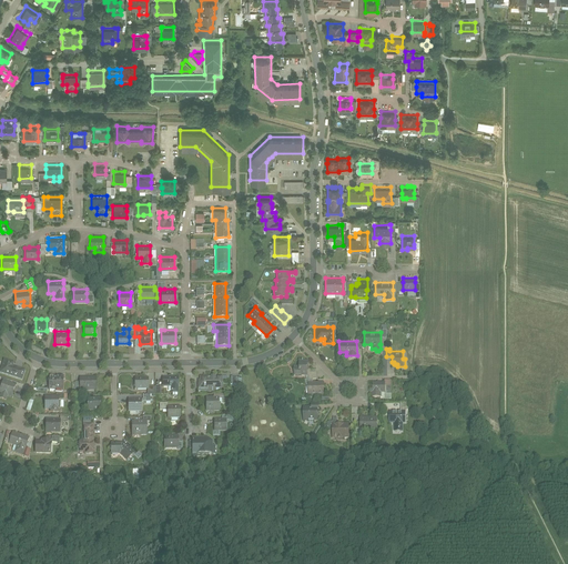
[(0,361),(0,369),(21,376),(23,366),(11,362),(13,359),(2,354),(0,361)]
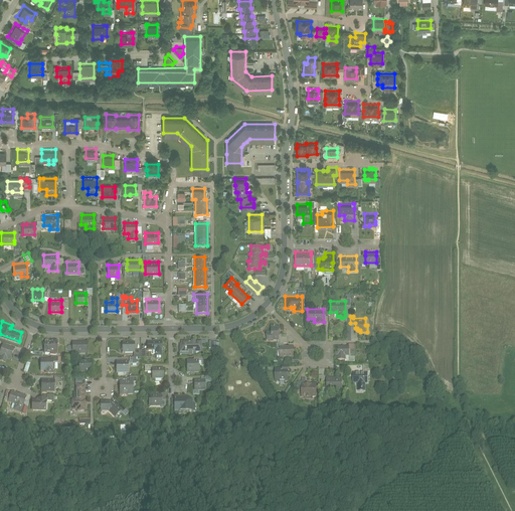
[(279,329),(279,324),(271,324),(271,329),(266,329),(266,338),(279,338),(279,341),(282,341),(286,341),(286,335),(280,335),(280,332),(279,332),(279,329)]
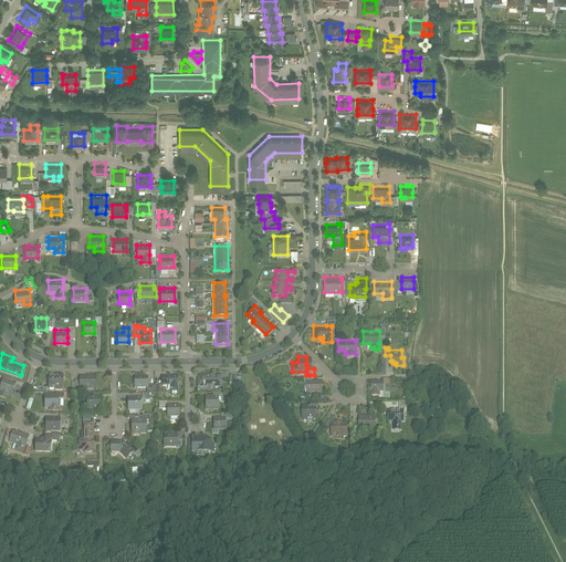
[(54,384),(61,384),(62,372),(54,371),(54,372),(48,371),(48,384),(54,385),(54,384)]
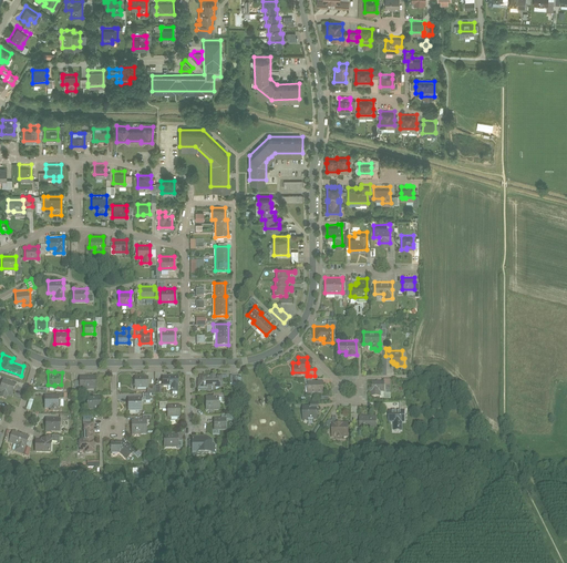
[(95,372),(79,371),(78,378),(78,385),(78,386),(94,387),(95,372)]
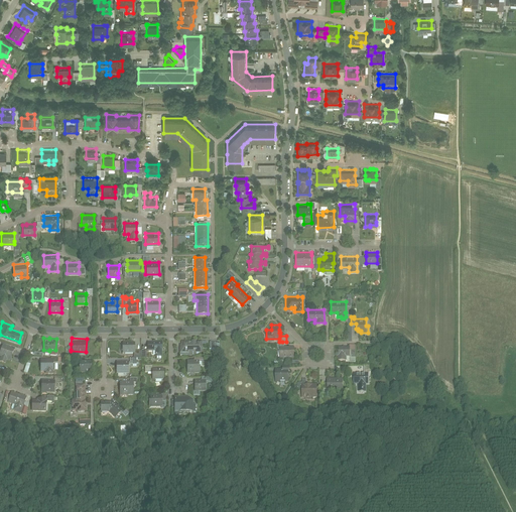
[(147,339),(147,348),(155,348),(155,354),(161,354),(161,348),(161,339),(147,339)]
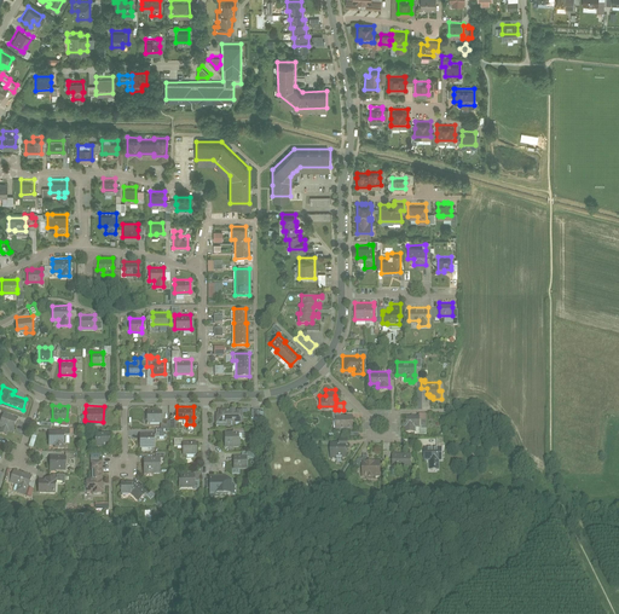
[(235,406),(217,406),(217,410),(215,410),(215,420),(225,420),(225,423),(235,423),(235,420),(241,420),(241,407),(235,407),(235,406)]
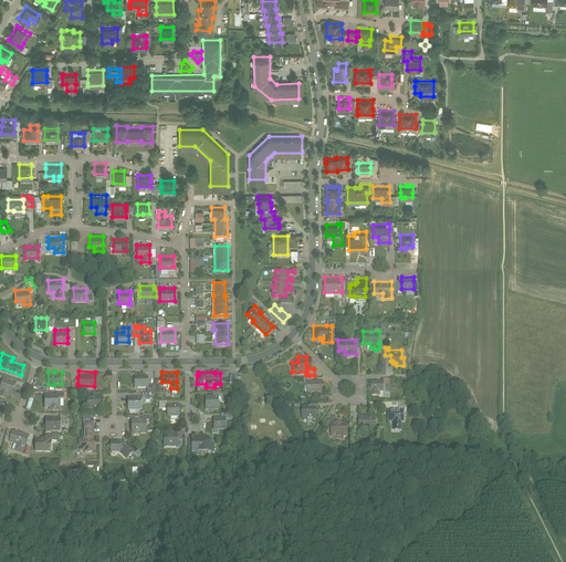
[(146,385),(147,385),(147,382),(147,373),(134,373),(134,385),(146,385)]
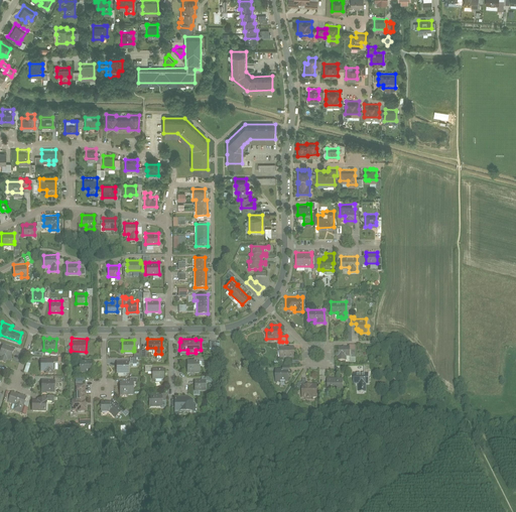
[(9,357),(13,346),(9,345),(9,344),(1,341),(0,345),(0,359),(5,361),(6,356),(9,357)]
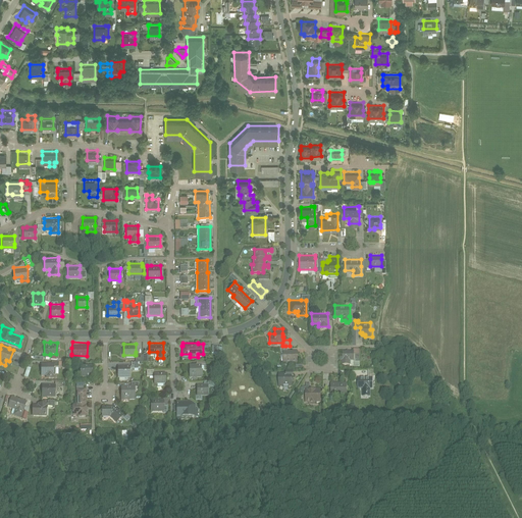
[(286,349),(281,349),(281,360),(297,360),(297,348),(286,349)]
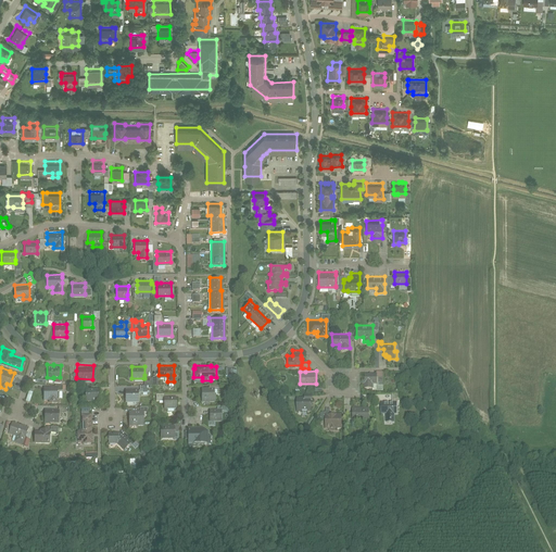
[(376,372),(364,372),(364,376),(361,376),(361,381),(364,381),(364,386),(371,386),(371,381),(376,381),(376,375),(376,372)]
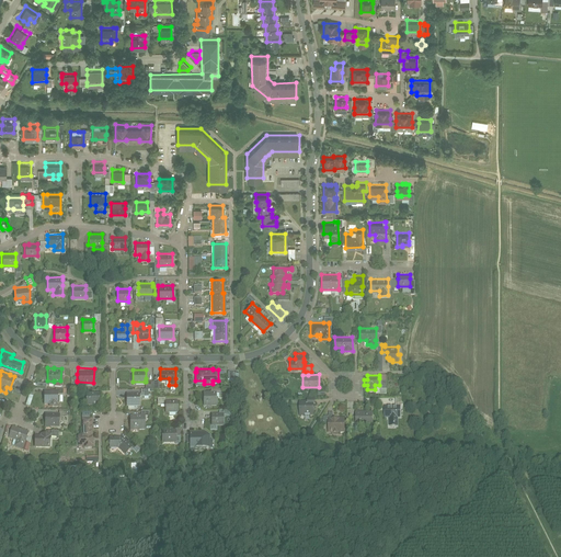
[(55,387),(43,387),(43,401),(48,401),(48,405),(57,405),(57,391),(57,387),(55,387)]
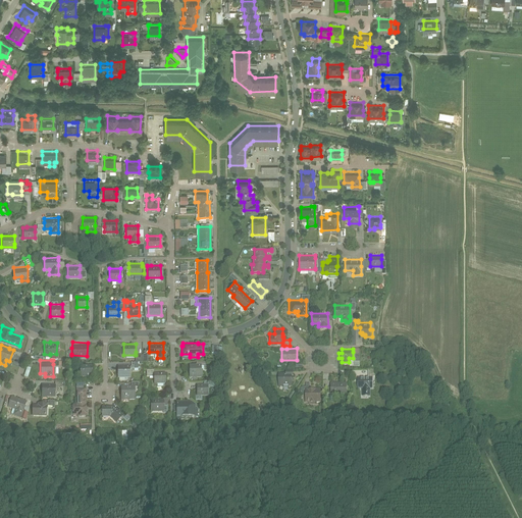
[(81,373),(92,373),(92,361),(86,361),(86,362),(81,362),(81,373)]
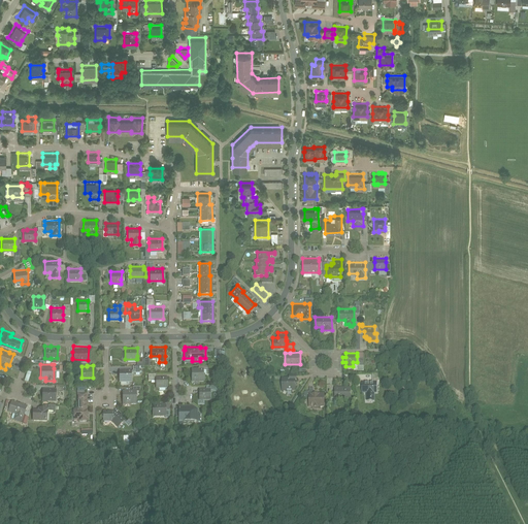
[(191,380),(204,380),(204,370),(203,371),(203,366),(197,366),(190,366),(191,380)]
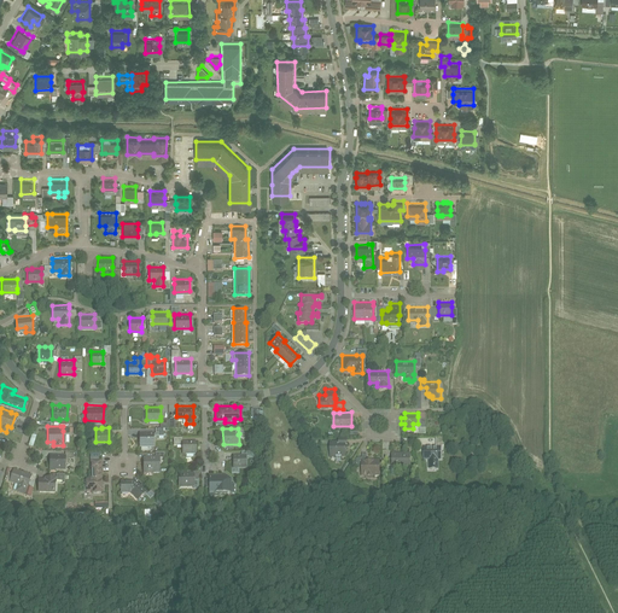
[(139,443),(153,443),(153,432),(153,431),(153,430),(139,430),(139,443)]
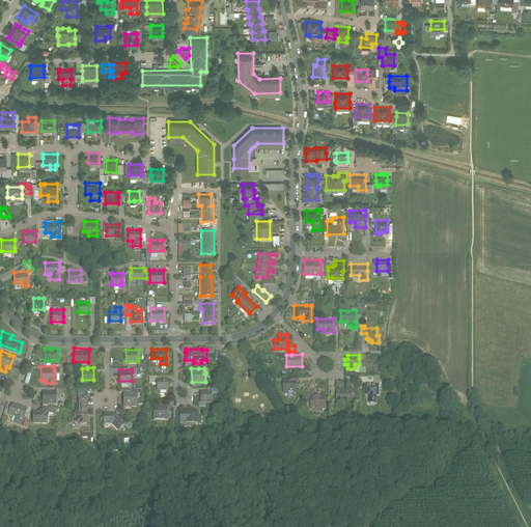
[(289,377),(282,377),(282,390),(296,390),(296,386),(297,386),(297,376),(289,376),(289,377)]
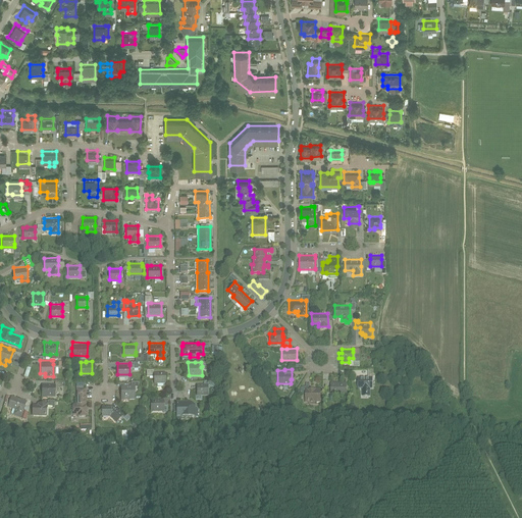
[(165,381),(165,370),(153,370),(153,382),(163,382),(163,381),(165,381)]
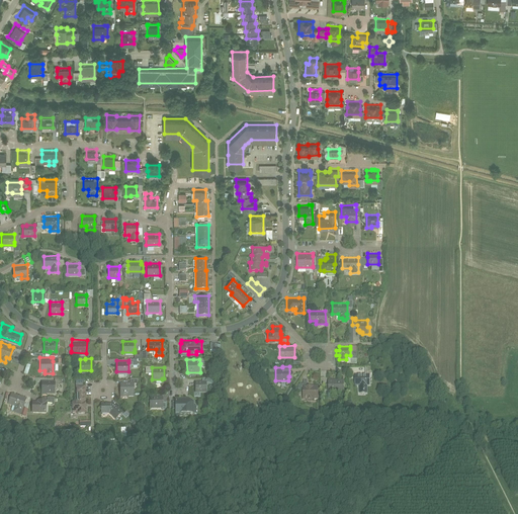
[(364,372),(354,372),(354,382),(359,382),(359,392),(366,392),(366,382),(368,382),(368,373),(368,372),(364,372)]
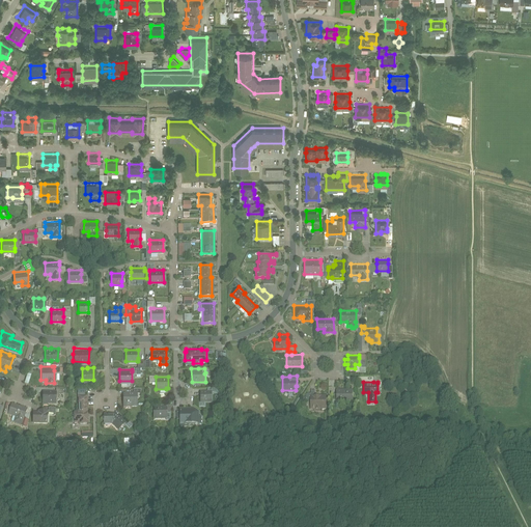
[(352,387),(336,387),(336,401),(352,400),(352,387)]
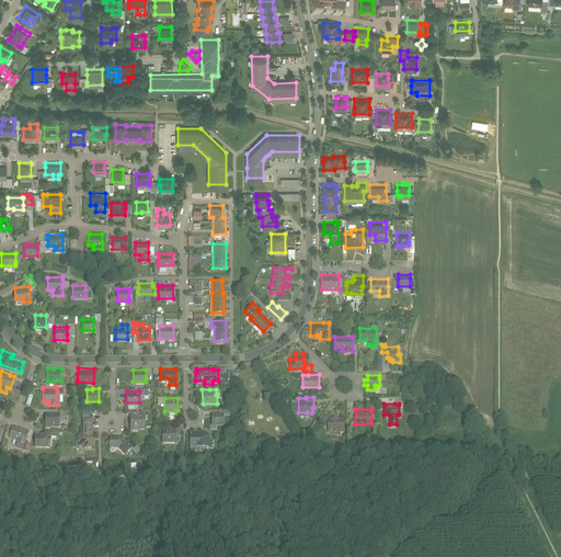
[(44,423),(58,423),(58,410),(44,410),(44,423)]
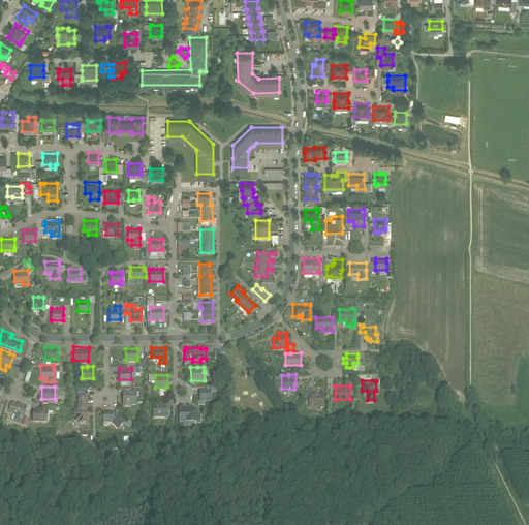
[(122,403),(135,403),(135,389),(135,388),(132,388),(122,389),(122,403)]
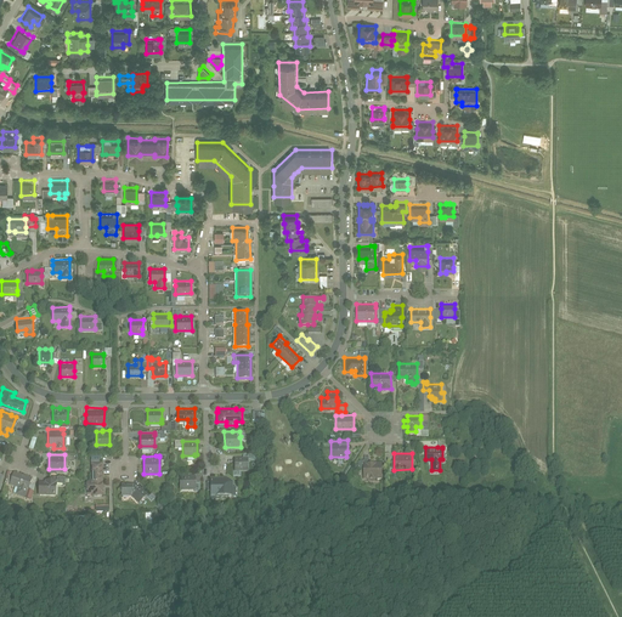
[(242,456),(233,456),(233,468),(247,468),(247,457),(247,456),(242,456)]
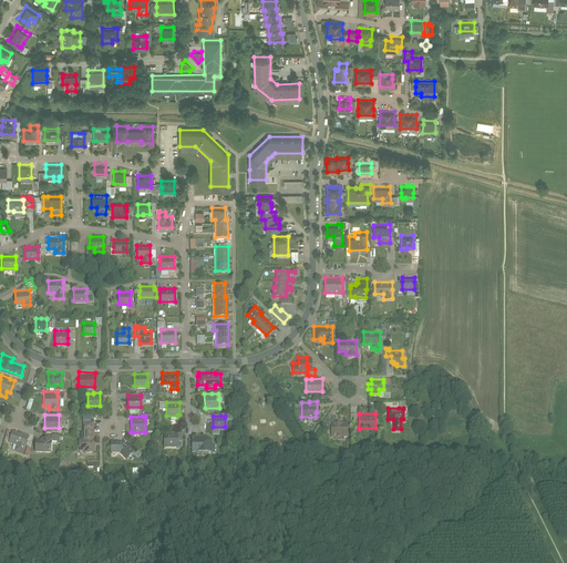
[(93,449),(93,419),(82,419),(82,436),(78,436),(78,448),(82,448),(82,449),(93,449)]
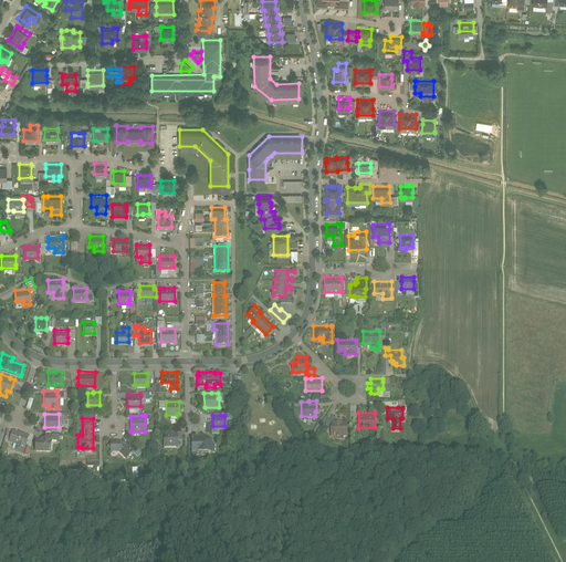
[(335,419),(331,419),(331,424),(331,434),(334,434),(334,436),(341,436),(341,434),(347,434),(347,419),(335,419)]
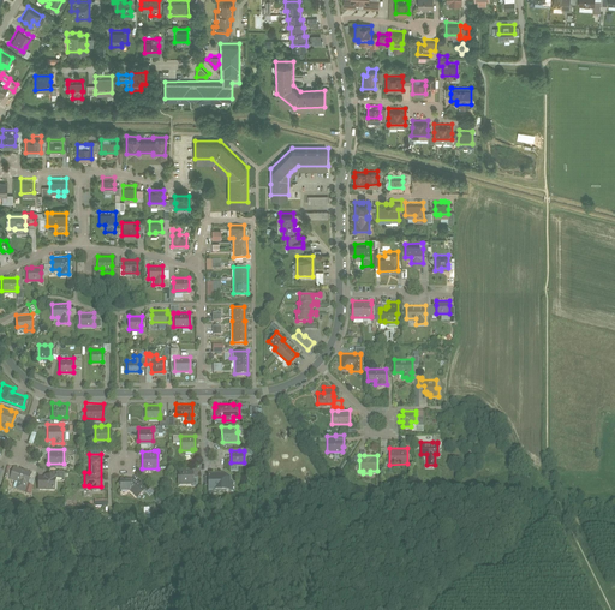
[(30,470),(12,464),(10,468),(7,477),(17,479),(15,485),(24,489),(25,486),(27,483),(25,483),(28,476),(30,470)]
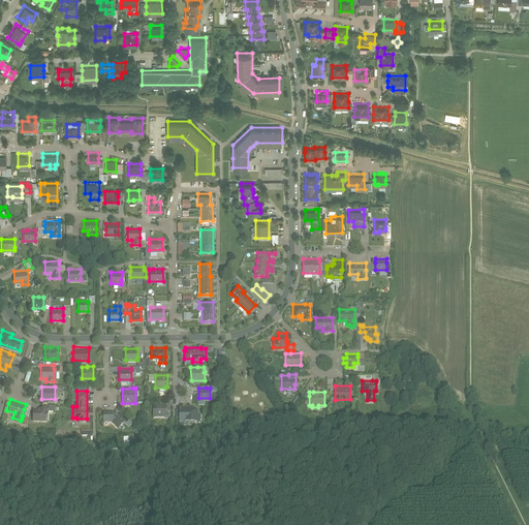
[(165,408),(165,401),(152,402),(152,413),(164,413),(165,413),(165,408)]
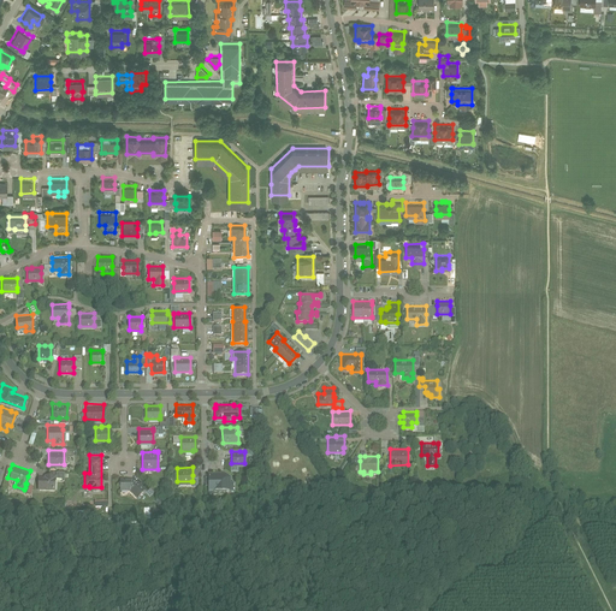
[(225,470),(207,470),(207,487),(229,488),(229,474),(225,470)]
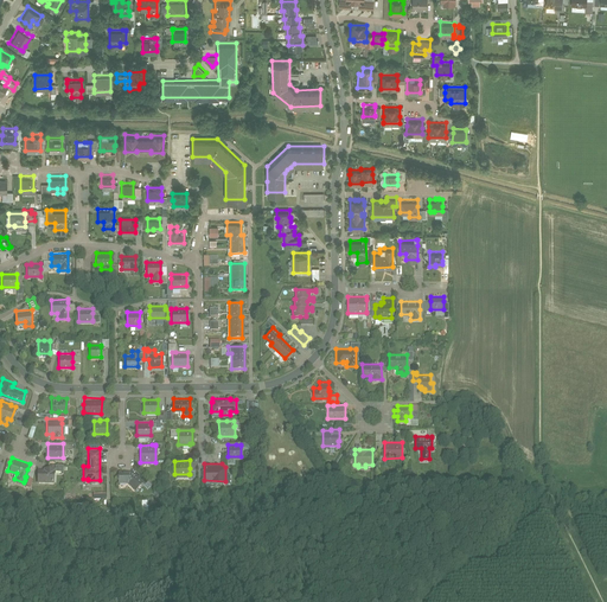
[(36,480),(53,481),(53,468),(53,466),(42,466),(42,467),(37,467),(36,480)]
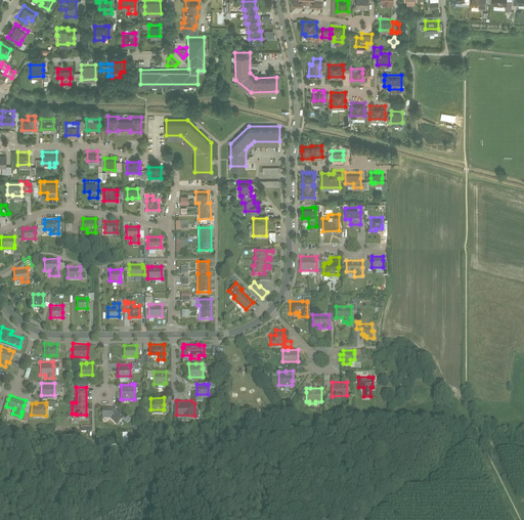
[(120,410),(114,404),(101,404),(101,415),(110,415),(116,421),(123,415),(123,414),(120,410)]
